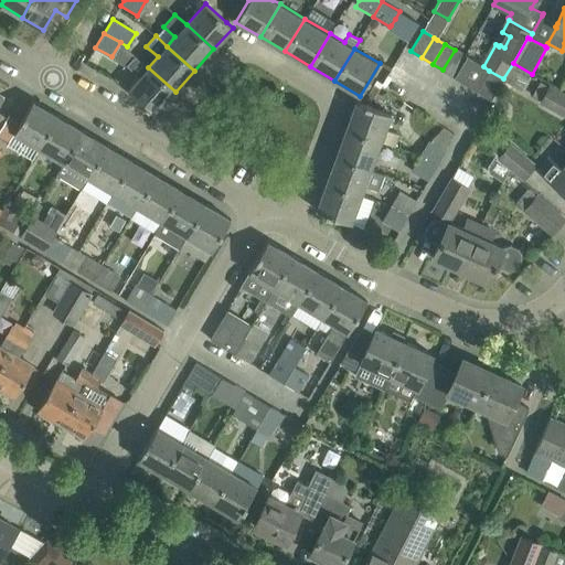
[(455,76),(467,56),(455,50),(443,70),(455,76)]
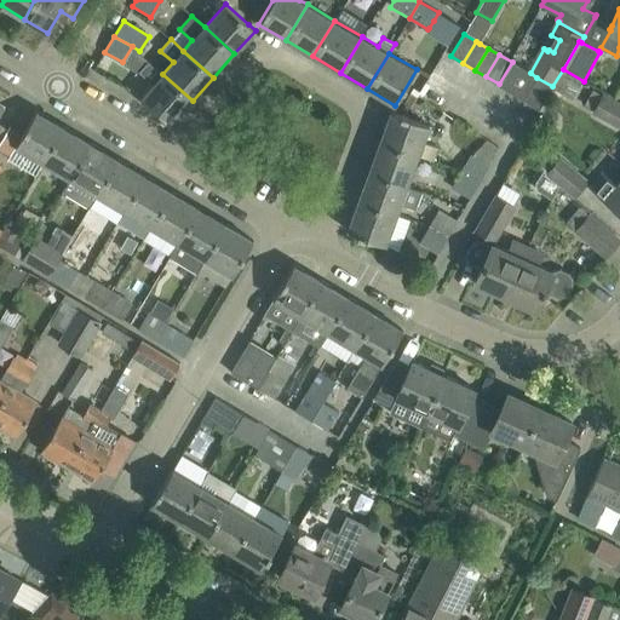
[(193,101),(162,74),(148,61),(139,72),(153,84),(151,86),(141,98),(171,126),(193,101)]
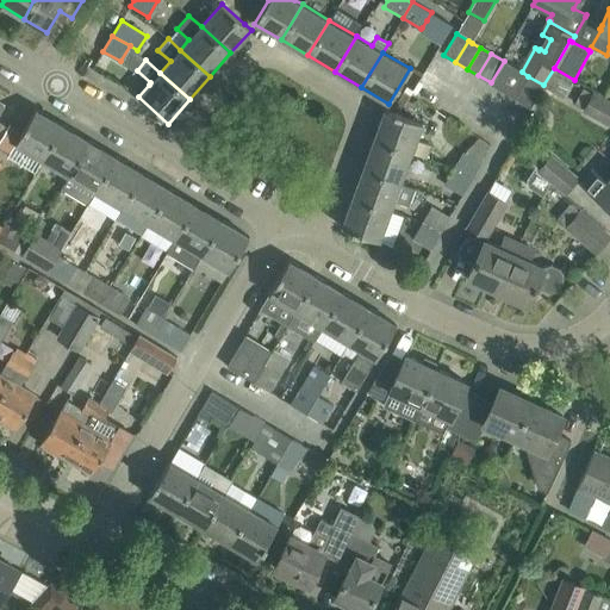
[(503,89),(515,68),(504,61),(491,82),(503,89)]
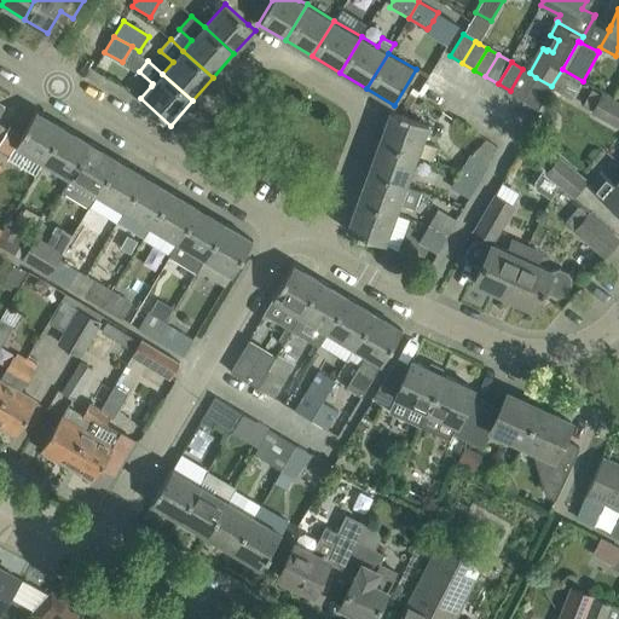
[(536,77),(526,71),(522,69),(510,91),(522,99),(536,77)]
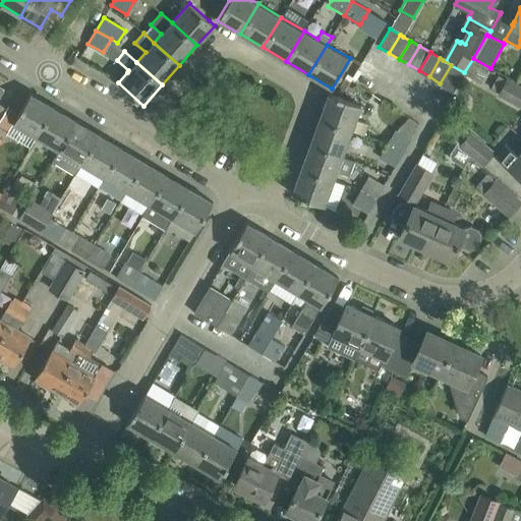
[(453,91),(463,74),(464,72),(451,65),(440,83),(453,91)]
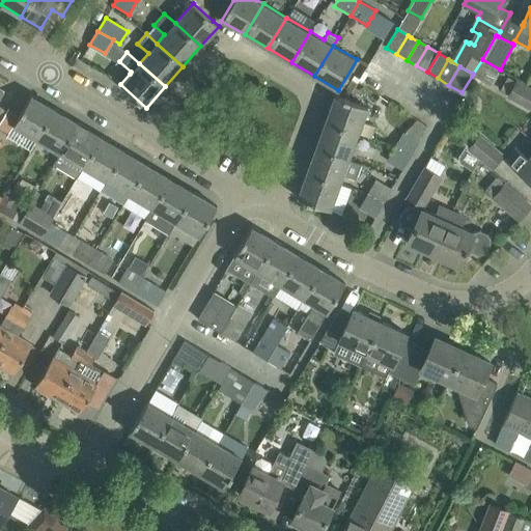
[(530,88),(518,82),(509,96),(530,108),(530,88)]
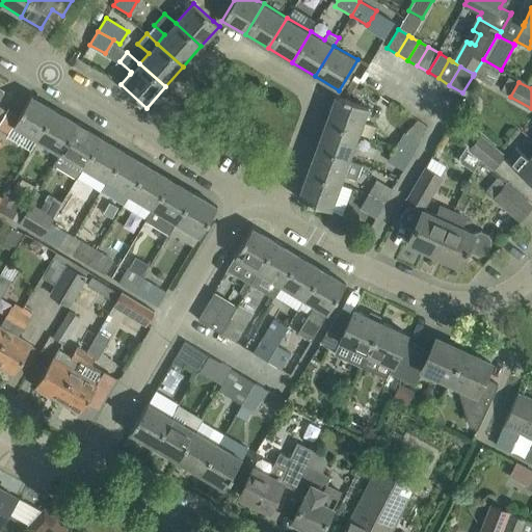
[(3,115),(0,121),(0,128),(8,133),(14,125),(37,139),(54,109),(42,102),(31,96),(20,114),(8,107),(3,115)]
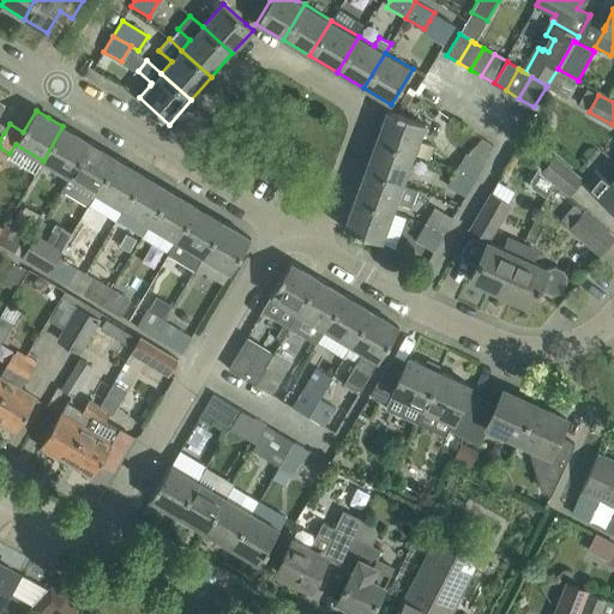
[(387,110),(375,140),(414,154),(425,158),(428,160),(434,146),(429,144),(419,140),(425,124),(387,110)]
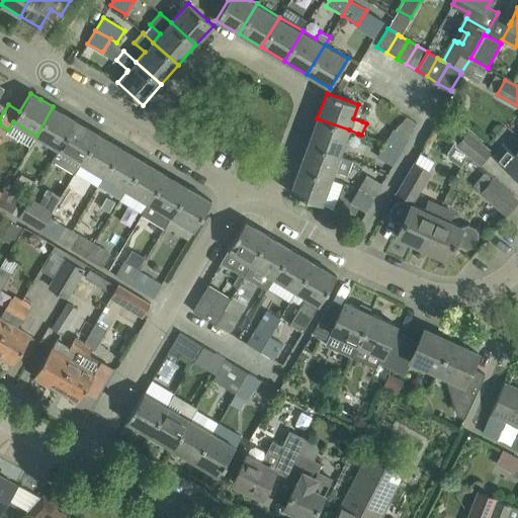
[(59,149),(76,120),(53,106),(36,136),(59,149)]
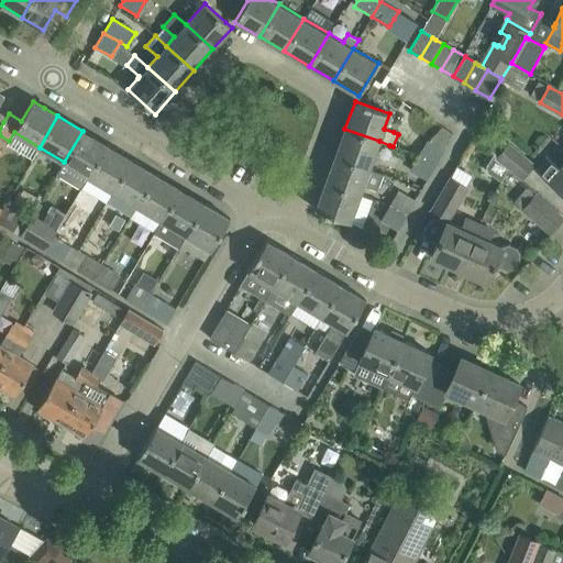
[(434,165),(444,150),(453,133),(443,127),(431,138),(429,141),(427,140),(418,155),(434,165)]
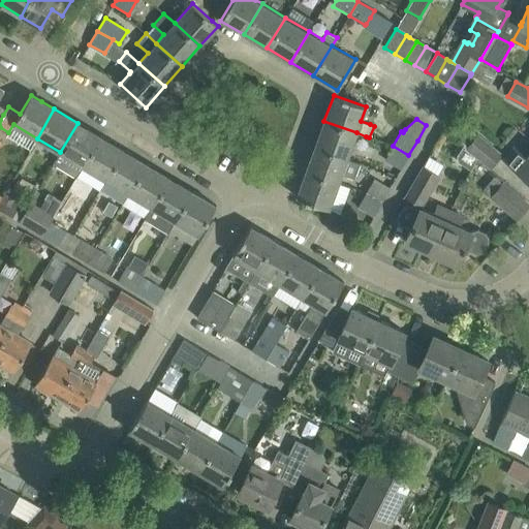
[(347,158),(356,132),(323,121),(314,147),(347,158)]
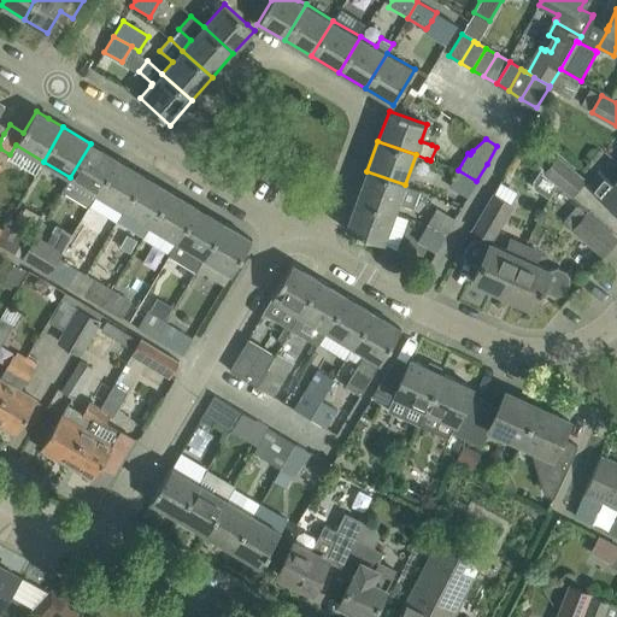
[(89,206),(117,159),(90,144),(70,177),(62,191),(89,206)]
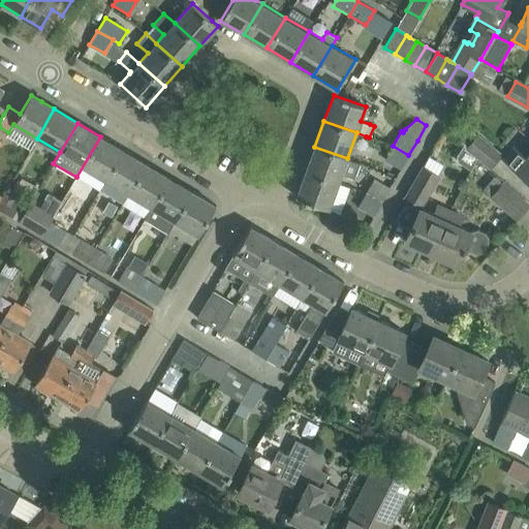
[(500,154),(478,135),(467,149),(490,167),(500,154)]
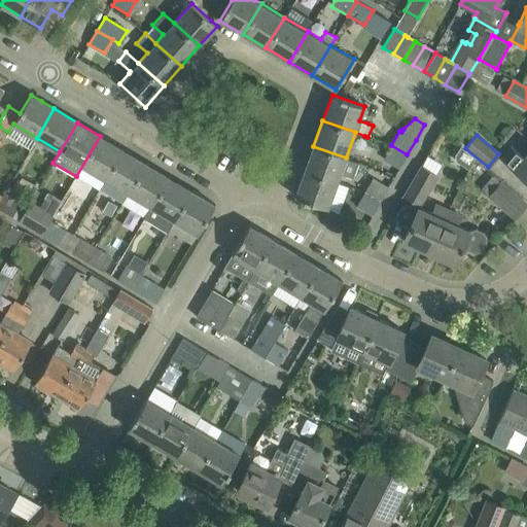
[(99,189),(123,149),(100,136),(76,176),(99,189)]
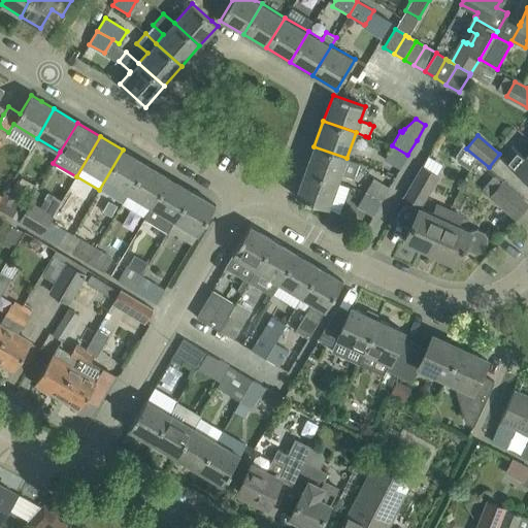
[(399,169),(407,155),(392,145),(384,160),(399,169)]
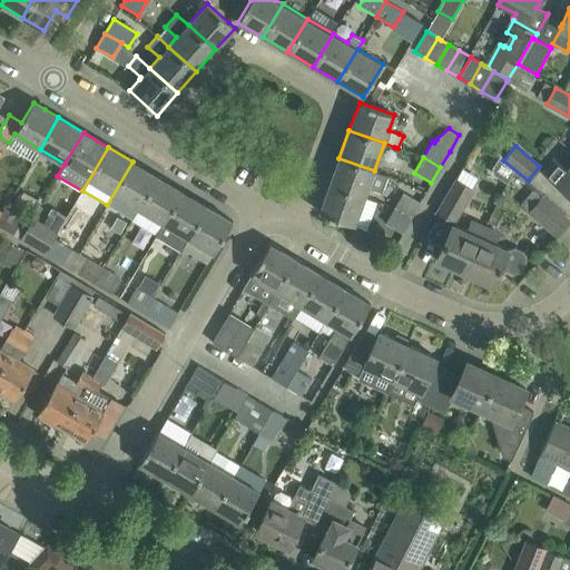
[(373,172),(374,170),(338,158),(330,184),(364,197),(367,187),(382,193),(387,176),(373,172)]
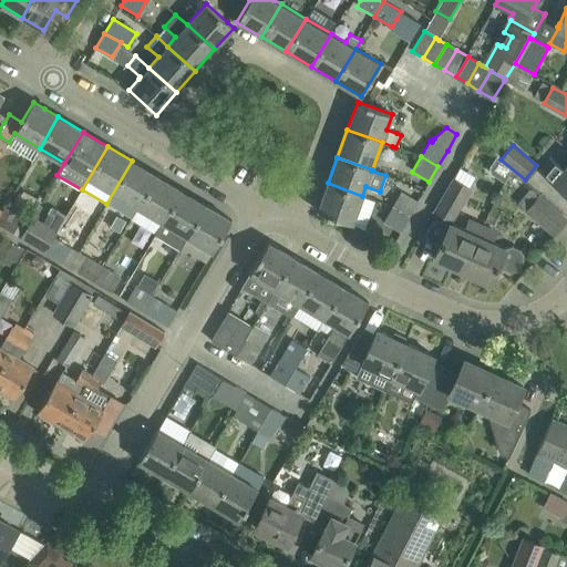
[(566,192),(566,165),(565,168),(553,157),(540,171),(566,192)]
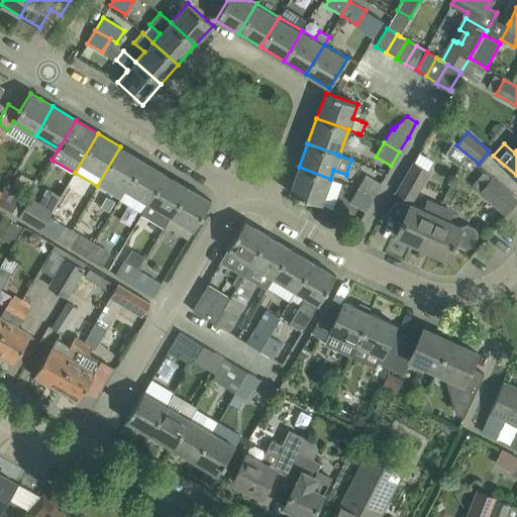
[(120,199),(143,160),(120,146),(97,186),(120,199)]
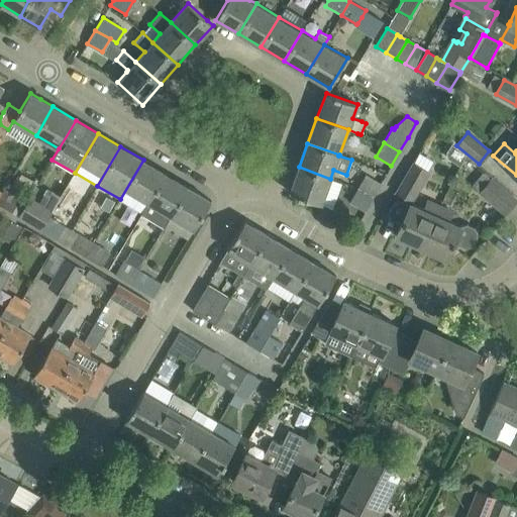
[(142,212),(166,174),(143,160),(120,199),(142,212)]
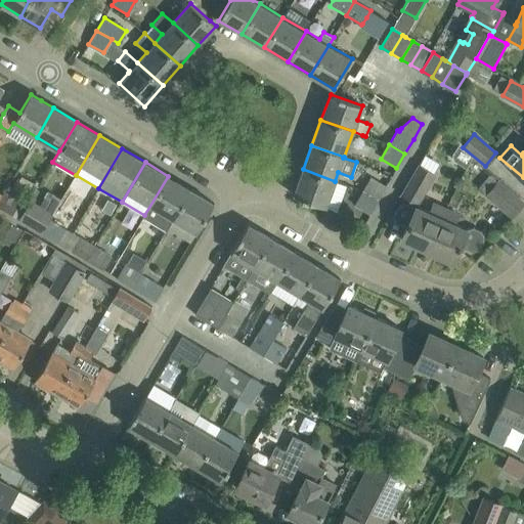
[(418,166),(401,193),(418,204),(434,175),(432,174),(418,166)]
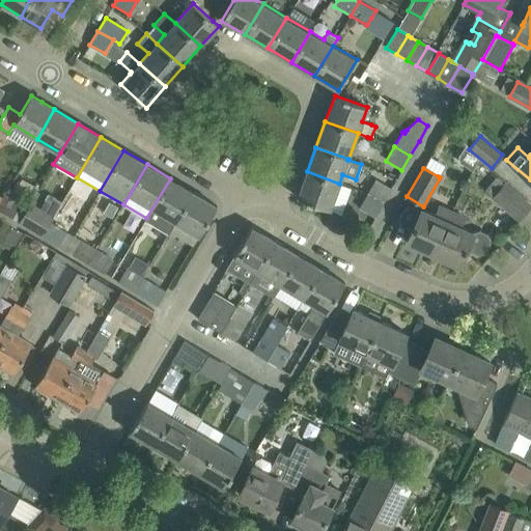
[(330,210),(339,184),(307,171),(297,198),(330,210)]
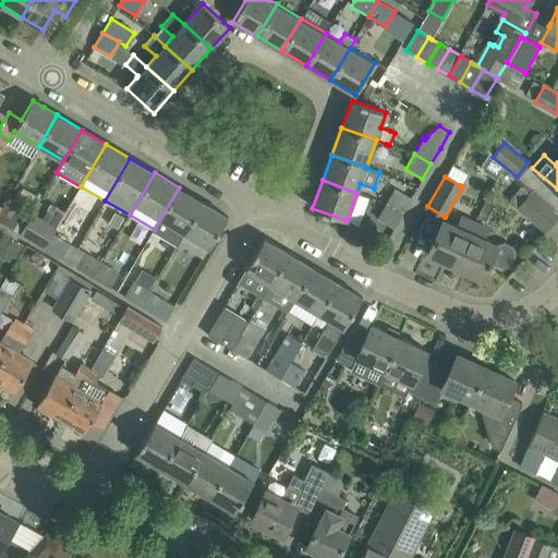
[(179,244),(204,203),(179,187),(154,229),(153,230),(179,245),(179,244)]
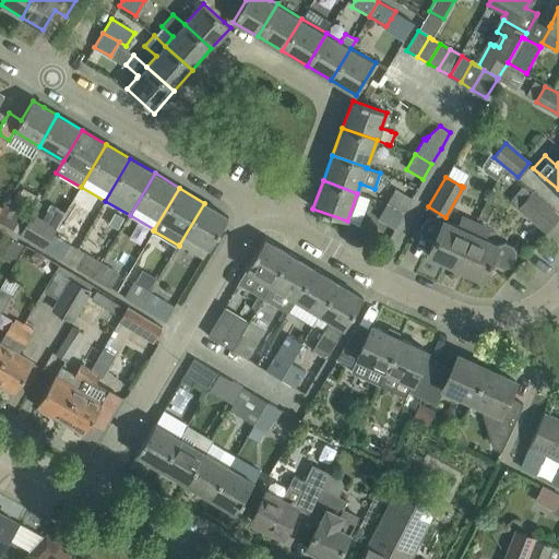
[(403,214),(413,199),(396,188),(387,204),(403,214)]
